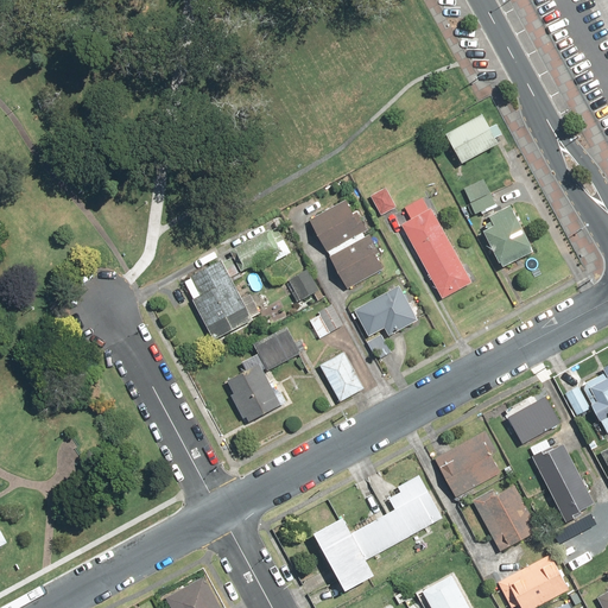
[(481,114),(444,134),(461,164),(496,144),(481,114)]
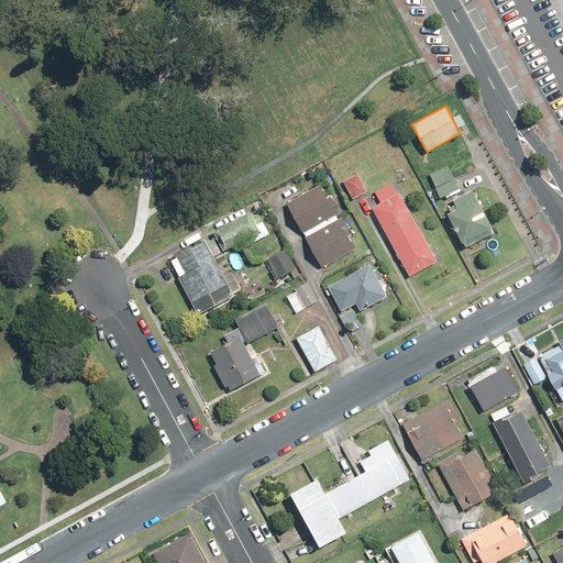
[(449,167),(430,176),(439,198),(459,189),(449,167)]
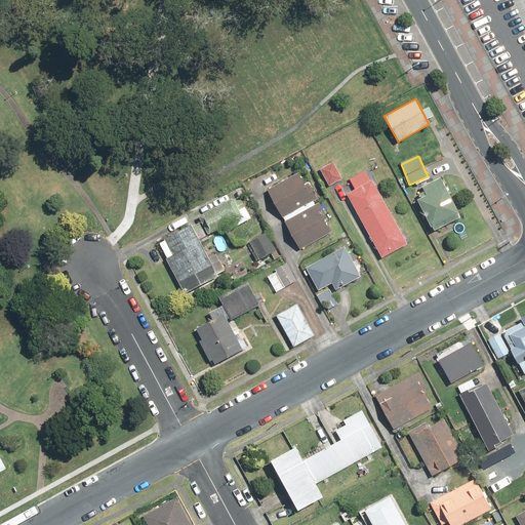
[(333,163),(320,170),(328,186),(341,178),(333,163)]
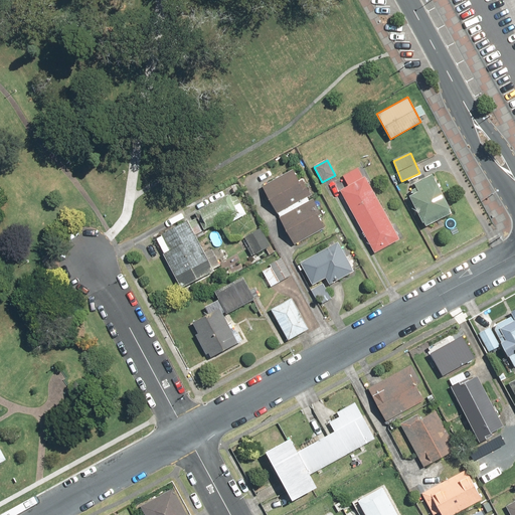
[(293,167),(262,184),(293,243),(325,226),(293,167)]
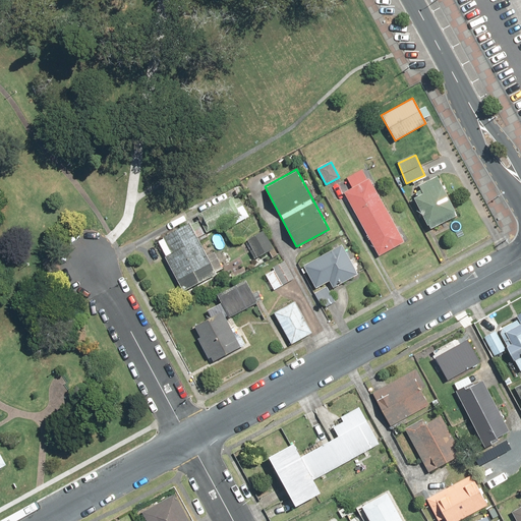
[(352,188),(343,193),(378,255),(403,241),(362,169),(346,178),(352,188)]
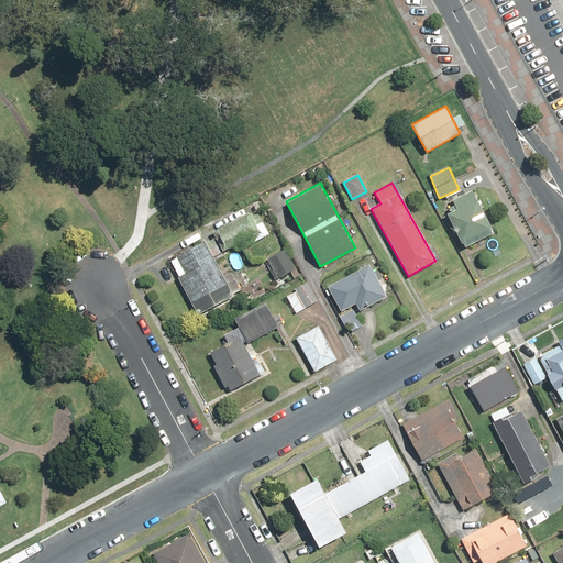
[(451,212),(446,214),(463,247),(493,232),(471,191),(452,200),(454,205),(449,208),(451,212)]
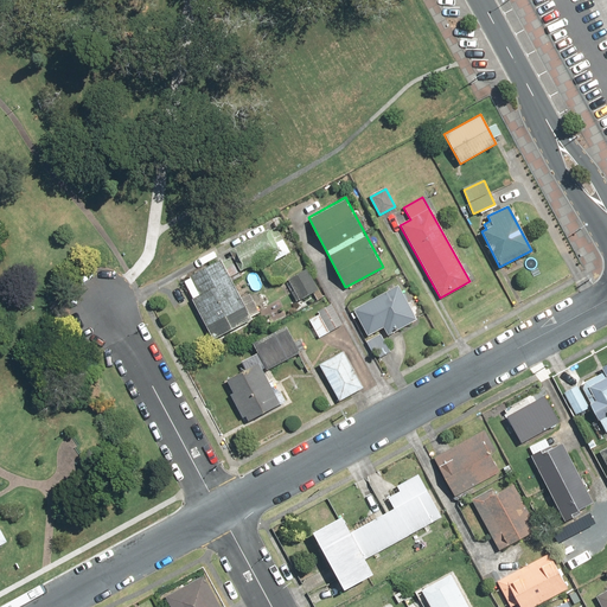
[(278,225),(229,250),(240,272),(261,261),(264,267),(292,253),(278,225)]
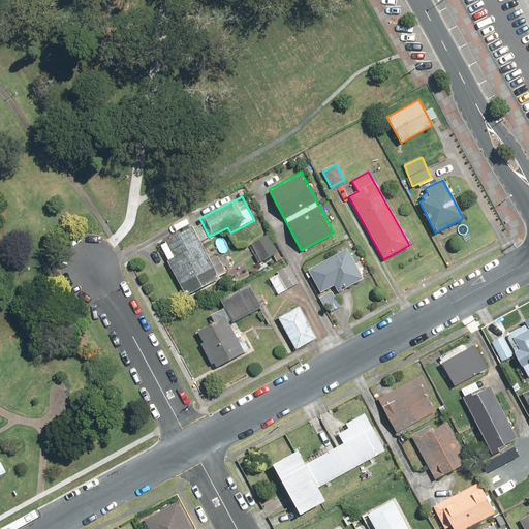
[(165,243),(160,245),(185,296),(219,279),(218,276),(225,273),(217,256),(210,260),(199,241),(206,238),(199,224),(193,227),(192,225),(164,240),(165,243)]
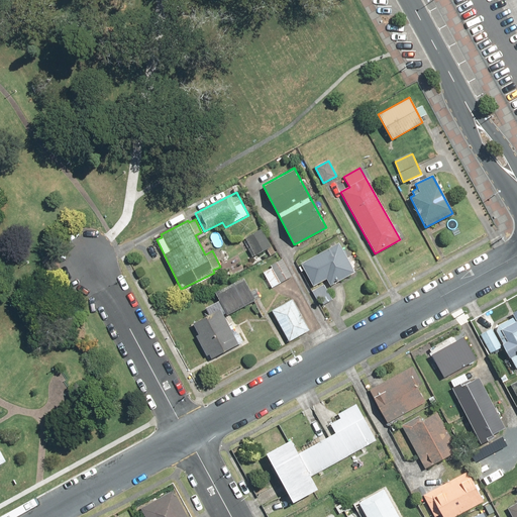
[(262,230),(245,238),(254,255),(271,246),(262,230)]
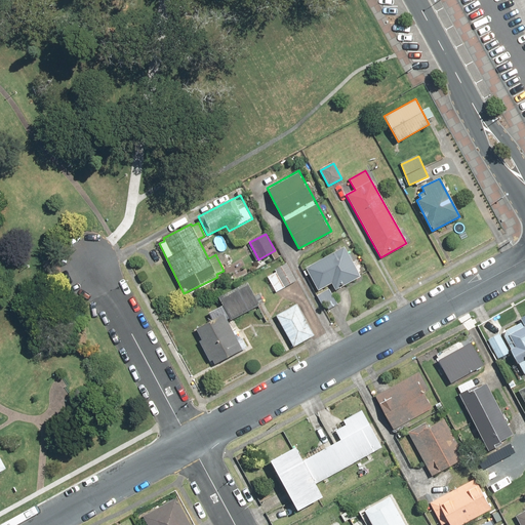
[(345,247),(306,269),(318,290),(331,282),(335,288),(360,275),(345,247)]
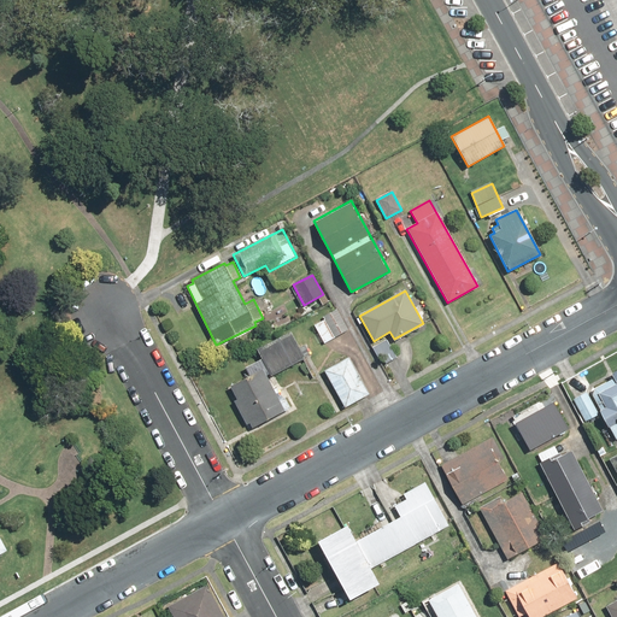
[(323,319),(313,325),(324,342),(348,328),(336,309),(322,317),(323,319)]
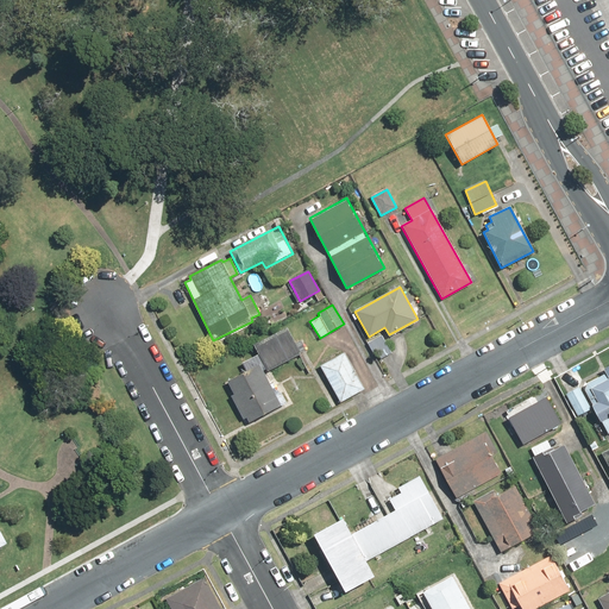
[(246,372),(227,382),(234,394),(230,396),(243,420),(246,419),(249,424),(286,405),(269,371),(308,351),(302,339),(296,343),(287,326),(252,344),(258,355),(242,363),(246,372)]
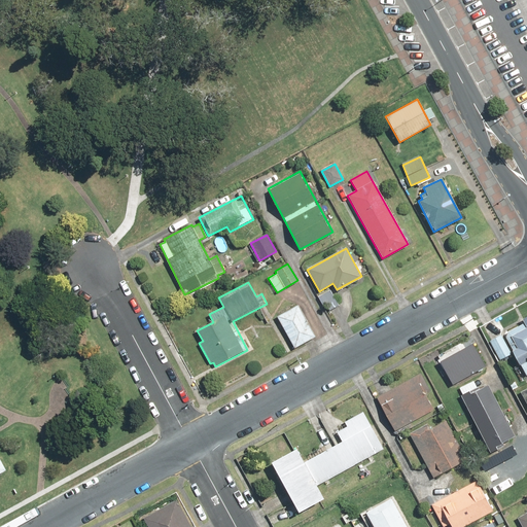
[(297,305),(276,317),(294,348),(315,336),(297,305)]
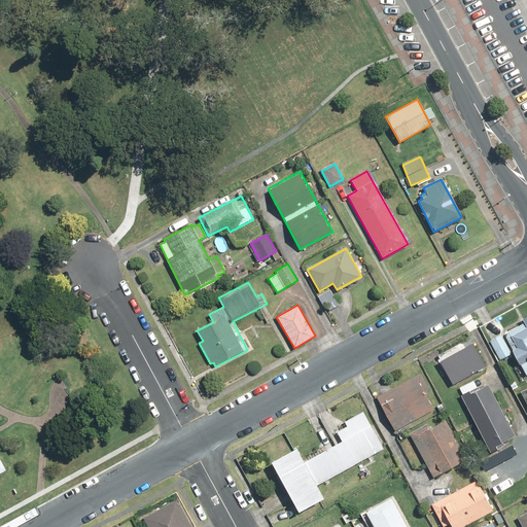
[(508,331),(504,337),(513,350),(511,351),(517,362),(526,357),(526,359),(520,364),(526,376),(526,375),(526,316),(523,319),(524,322),(508,331)]
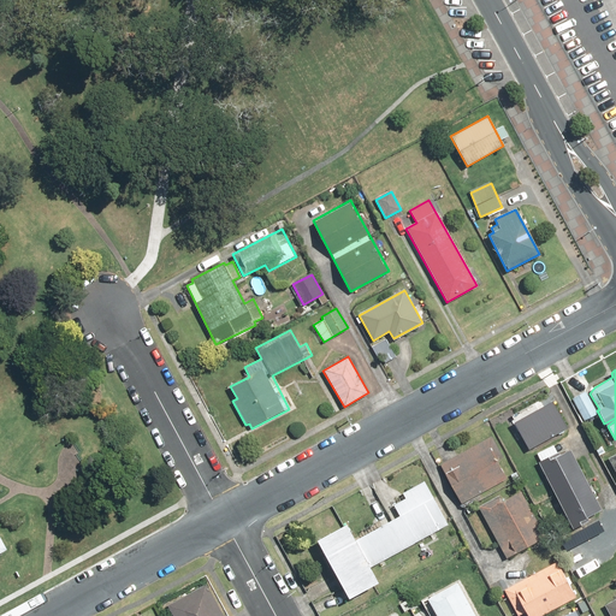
[(585,394),(573,401),(585,420),(597,413),(585,394)]
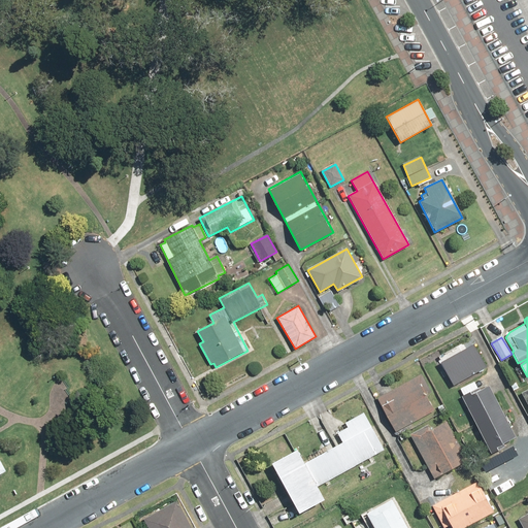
[(390,389),(375,397),(395,431),(435,409),(427,395),(431,392),(421,373),(417,376),(415,372),(389,387),(390,389)]
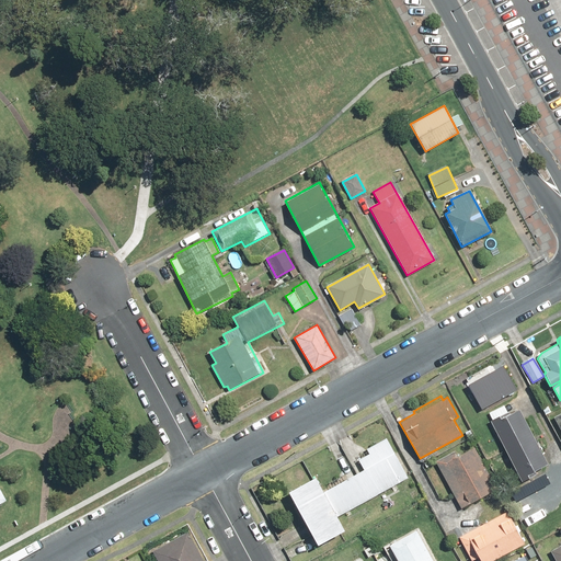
[(493,420),(490,421),(521,482),(536,473),(535,471),(547,465),(519,410),(510,415),(504,405),(489,413),(493,420)]
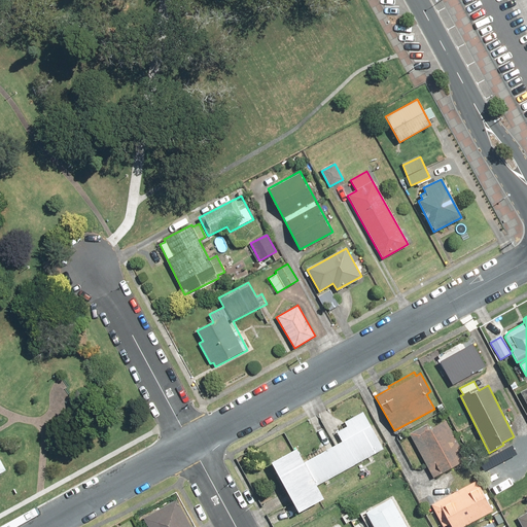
[(295,449),(270,462),(297,513),(323,498),(316,486),(383,449),(362,411),(343,421),(347,427),(337,432),(342,442),(303,462),(295,449)]
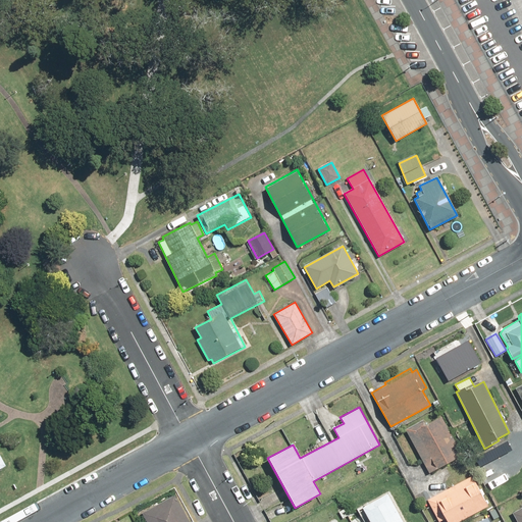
[(463,455),(441,416),(426,425),(423,419),(405,429),(428,473),(463,455)]
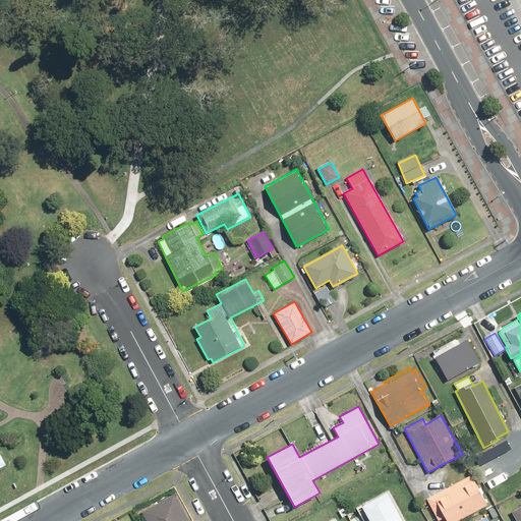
[(470,475),(426,500),(438,520),(439,520),(445,518),(446,520),(457,520),(486,505),(470,475)]
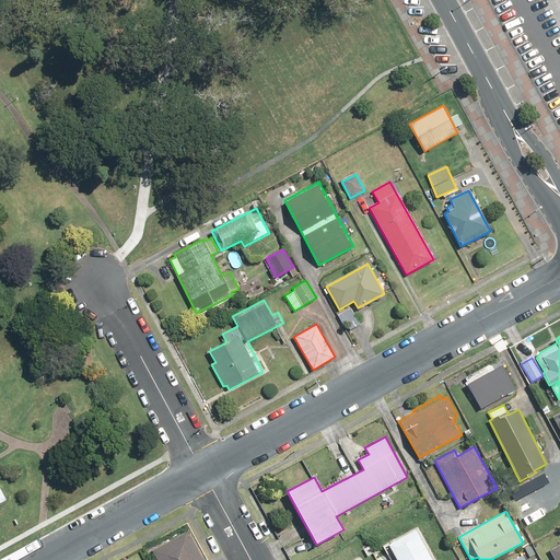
[(432,559),(416,529),(387,546),(395,559),(432,559)]
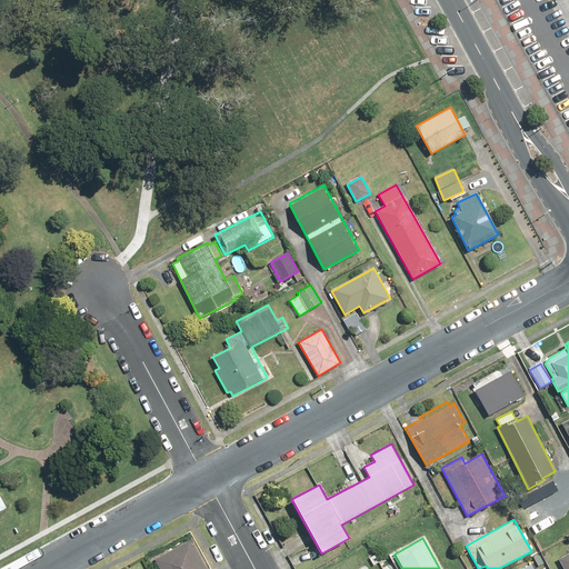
[(207,568),(192,541),(155,561),(159,568),(207,568)]
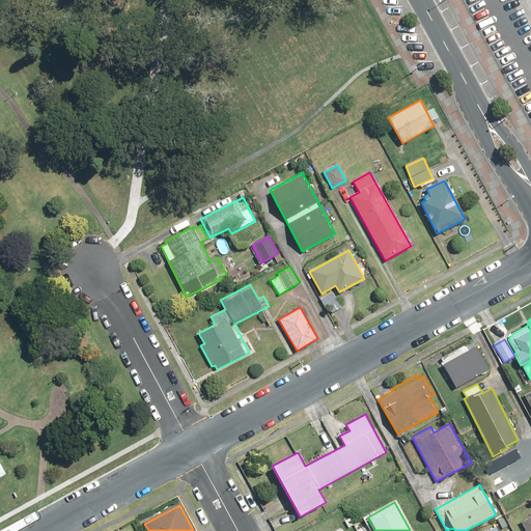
[(530,530),(530,515),(521,522),(526,530),(530,530)]
